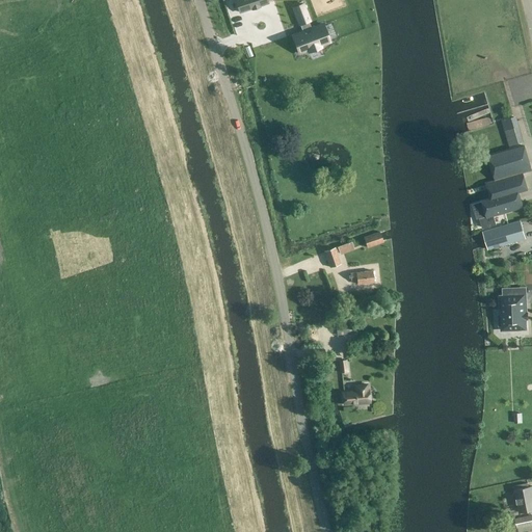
[(235,0),(239,10),(266,0),(235,0)]
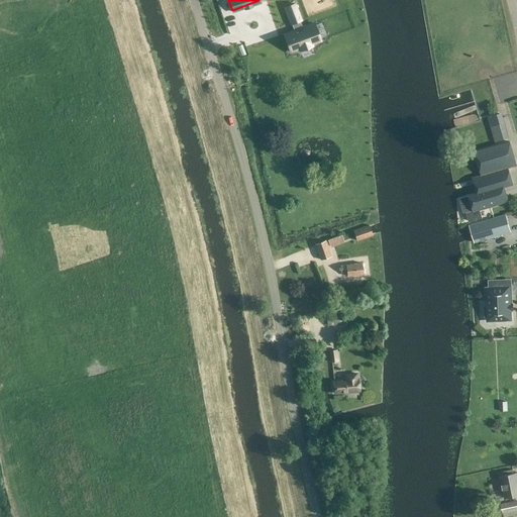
[(299,21),(300,20),(294,3),(285,7),(291,24),(293,23),(296,30),(284,34),(290,52),(299,48),(300,50),(311,46),(311,43),(320,40),(314,23),(301,28),(299,21)]
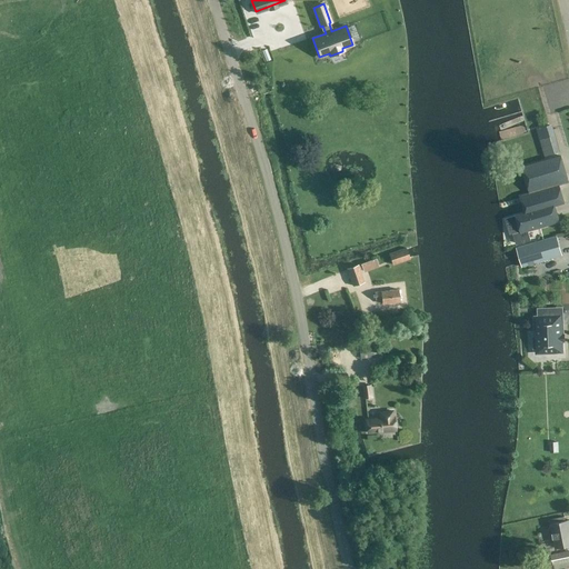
[(558,152),(552,135),(540,139),(545,156),(558,152)]
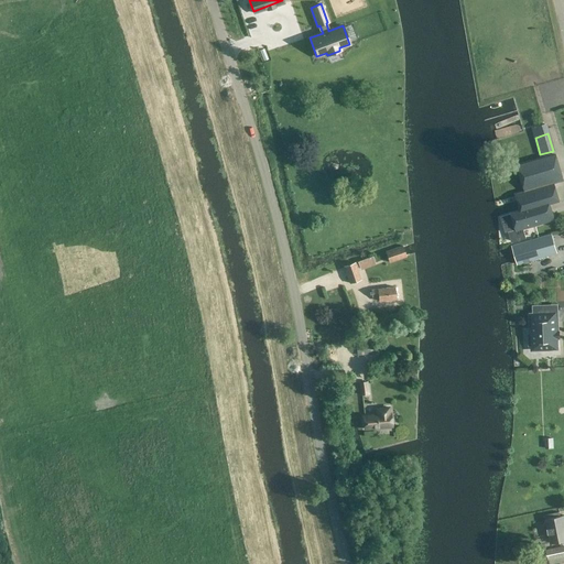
[(524,192),(514,194),(520,210),(510,214),(505,216),(507,225),(513,224),(514,229),(507,231),(510,242),(525,238),(523,228),(554,219),(550,203),(559,201),(554,183),(563,180),(556,154),(517,165),(524,192)]
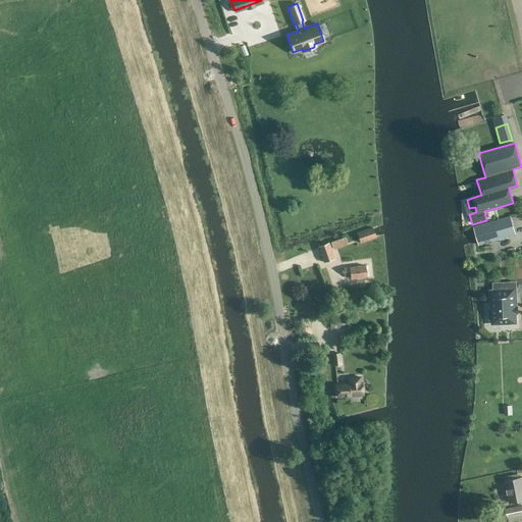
[(510,217),(473,227),(478,245),(515,233),(510,217)]
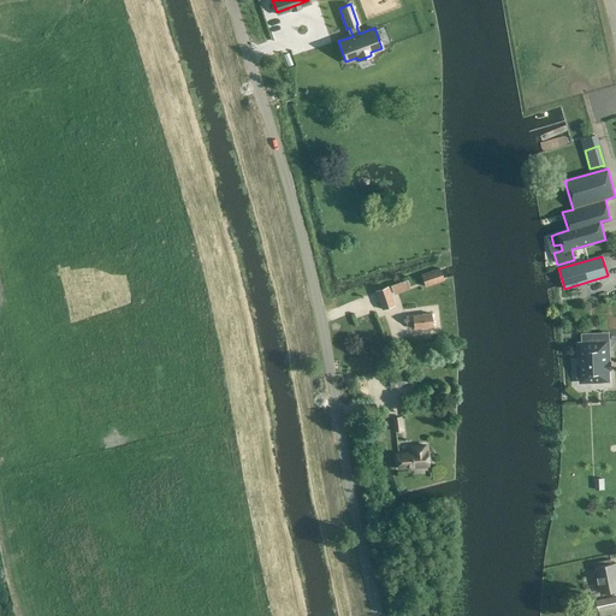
[(439,267),(420,273),(425,286),(444,280),(439,267)]
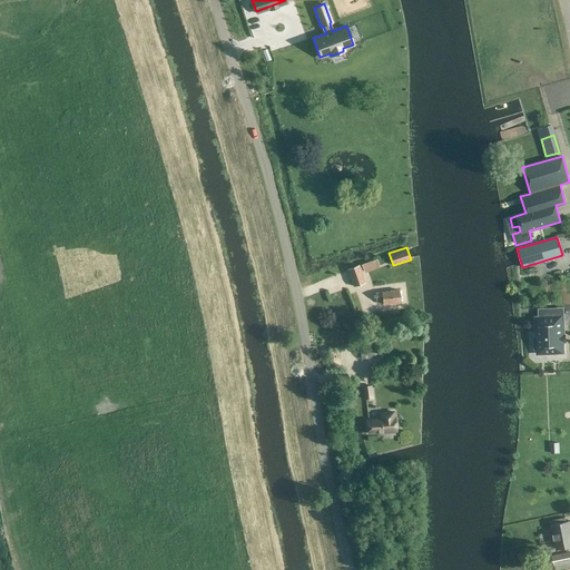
[(362,264),(363,269),(364,269),(377,264),(376,258),(362,264)]
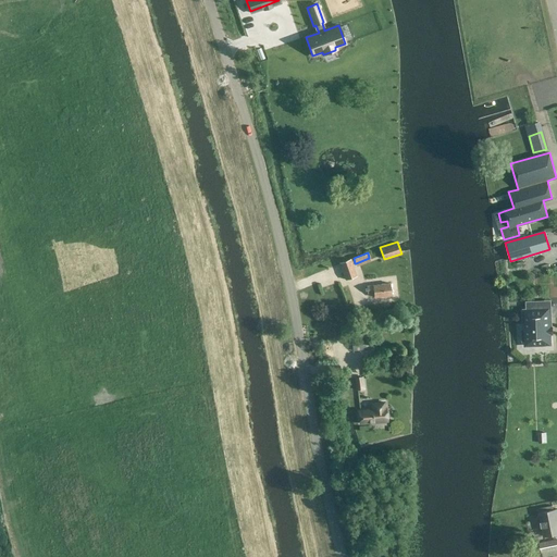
[(357,276),(353,264),(355,263),(354,258),(350,259),(339,263),(345,281),(357,276)]
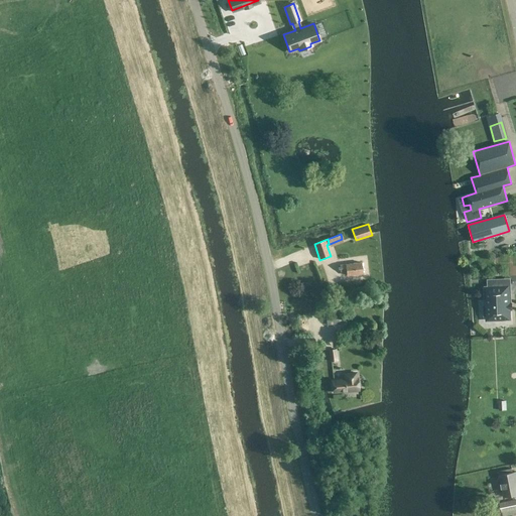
[(484,243),(471,244),(472,256),(485,254),(484,243)]
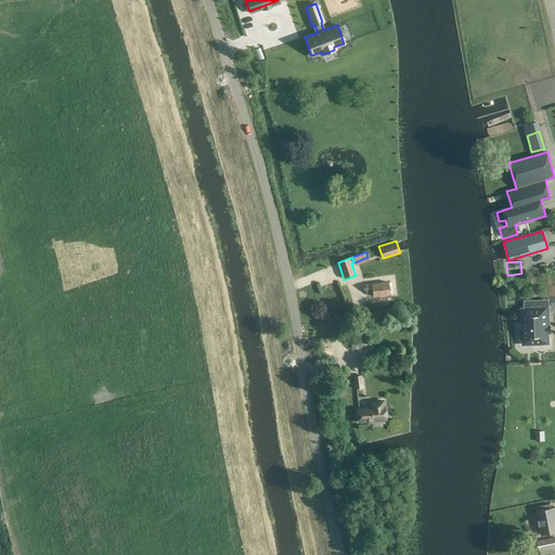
[(388,282),(364,285),(365,292),(372,292),(373,296),(390,294),(388,282)]
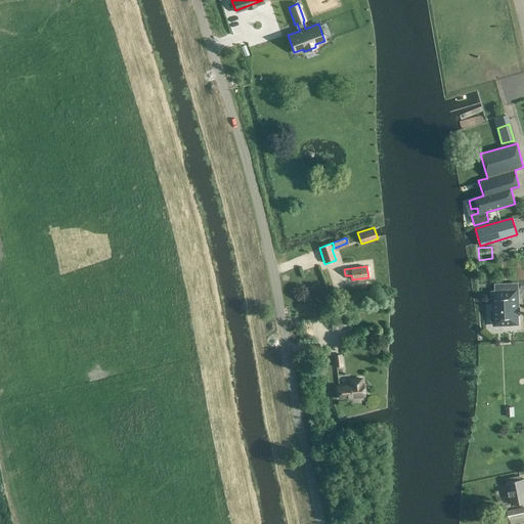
[(517,324),(516,291),(492,292),(493,310),(490,310),(490,321),(504,321),(504,324),(517,324)]
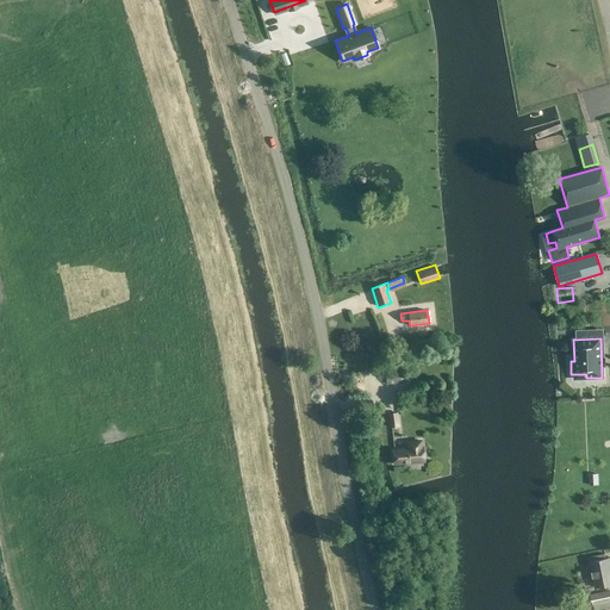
[(386,385),(405,383),(403,369),(385,372),(386,385)]
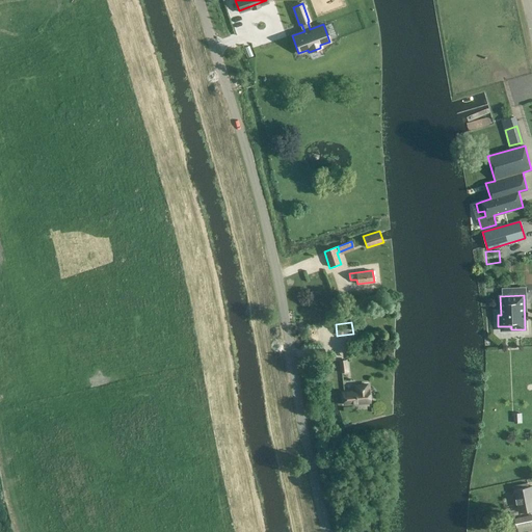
[(348,372),(347,360),(339,361),(340,372),(348,372)]
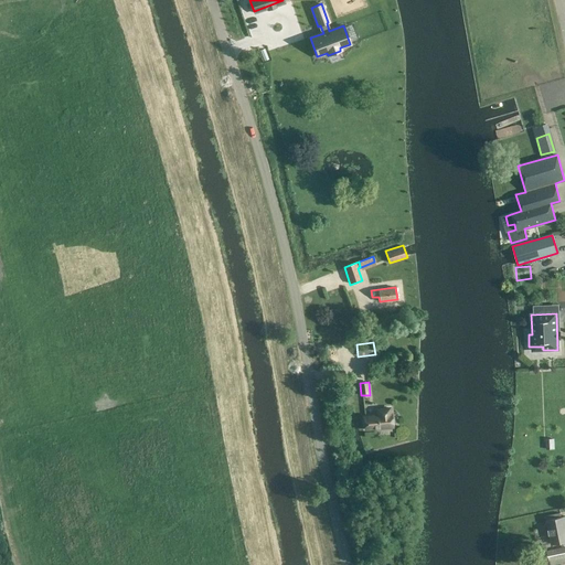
[(377,415),(363,417),(365,429),(392,426),(390,408),(376,409),(377,415)]
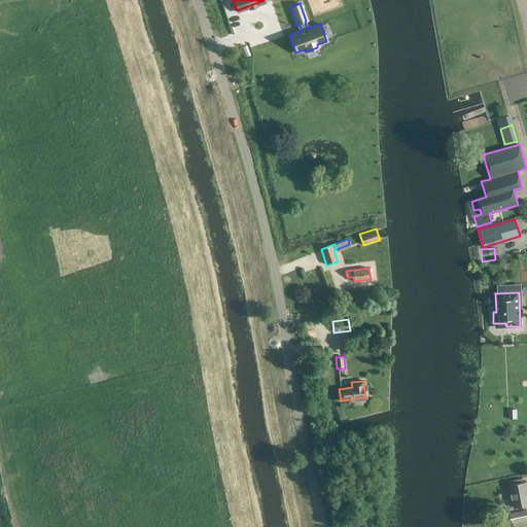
[(526,481),(510,485),(515,507),(526,504),(526,481)]
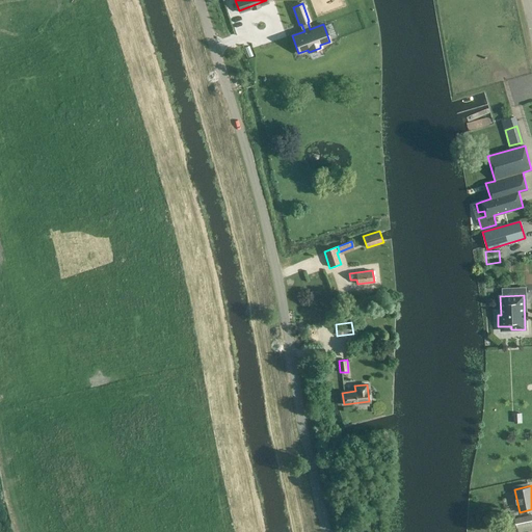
[(516,528),(531,525),(531,513),(514,519),(516,528)]
